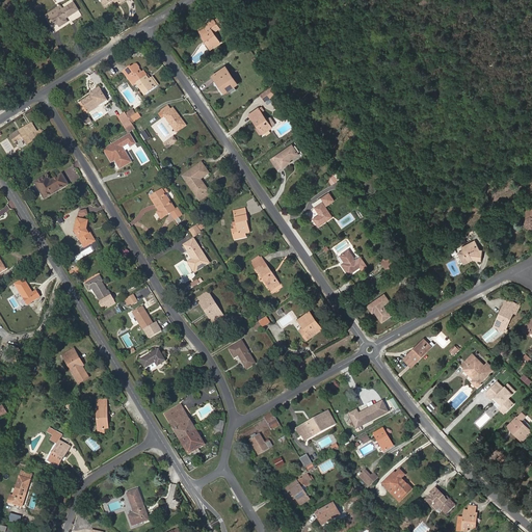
[(59,27),(68,22),(65,19),(78,10),(74,3),(52,16),(50,12),(45,16),(52,27),(58,24),(59,27)]
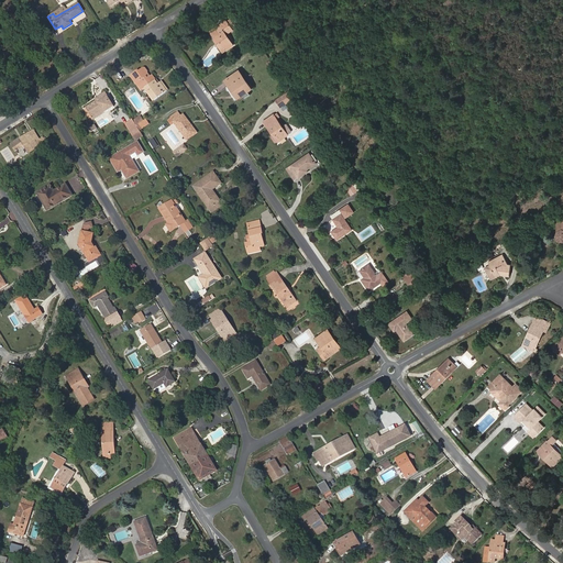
[(223,52),(233,45),(225,34),(232,30),(227,21),(220,25),(222,29),(212,34),(216,40),(219,44),(219,45),(223,52)]
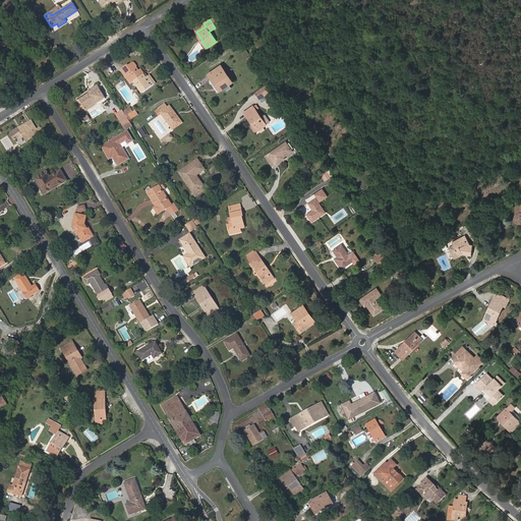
[(204,23),(195,30),(196,32),(206,26),(204,23)]
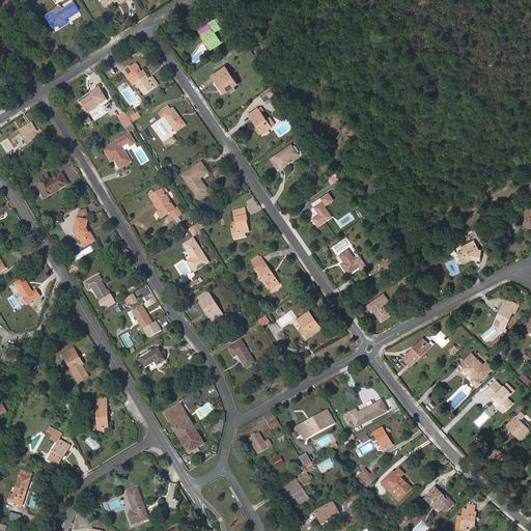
[(56,57),(62,54),(58,47),(52,51),(56,57)]
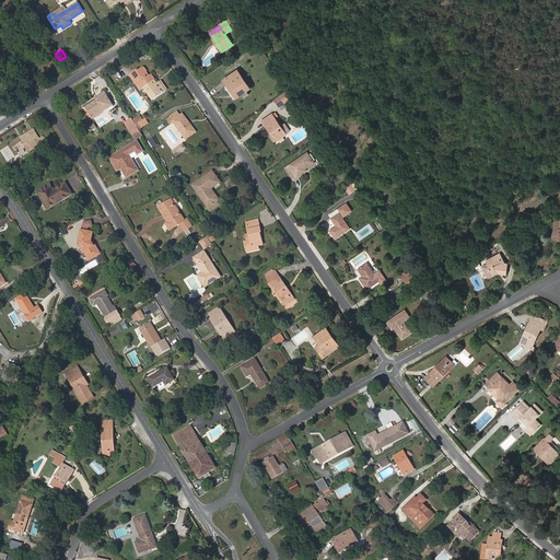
[(158,83),(154,80),(151,74),(149,76),(147,72),(147,71),(144,67),(143,67),(138,70),(137,69),(129,74),(136,83),(137,82),(142,89),(144,88),(148,92),(150,90),(155,98),(166,91),(160,81),(158,82),(158,83)]
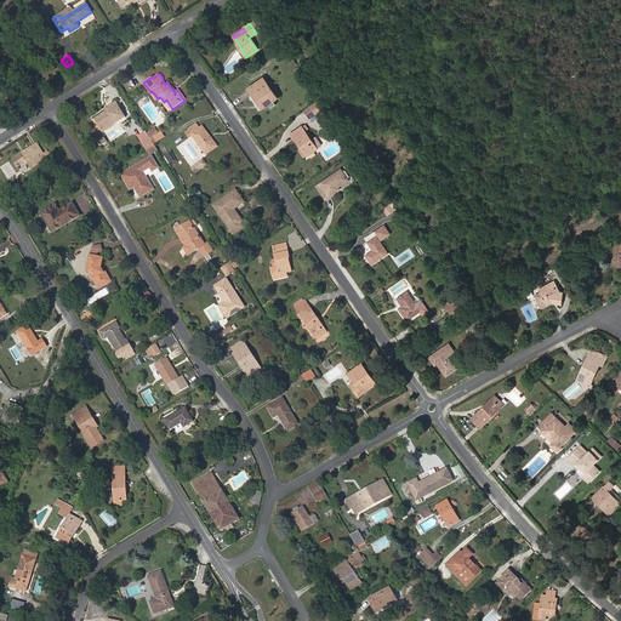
[(265,107),(277,98),(263,79),(249,89),(258,102),(260,101),(265,107)]
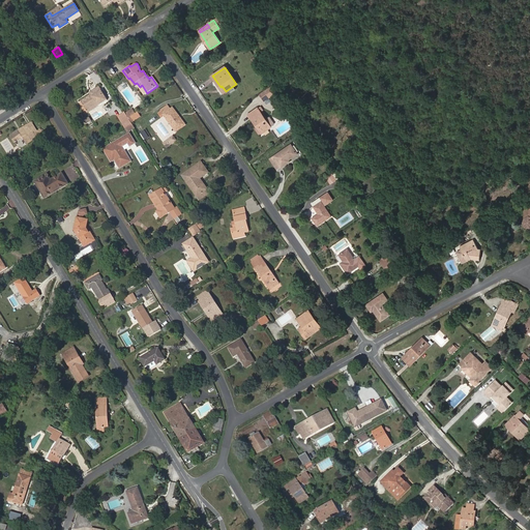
[(273,96),(280,92),(274,85),(268,89),(273,96)]
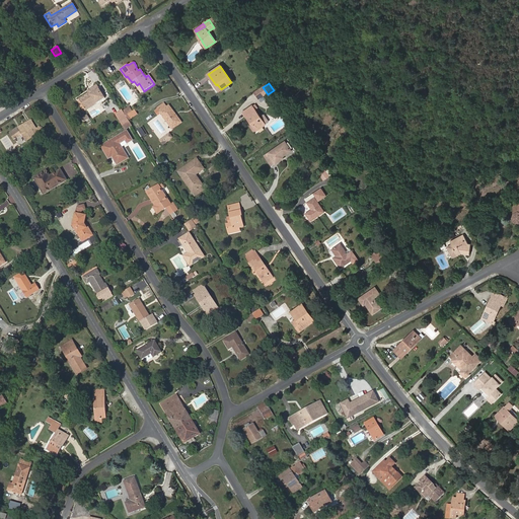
[(88,93),(79,99),(84,106),(93,100),(96,104),(105,98),(97,85),(89,90),(90,92),(88,93)]
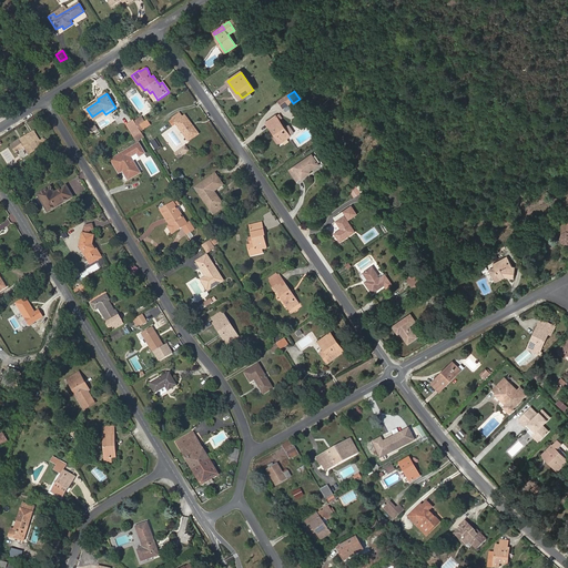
[(285,108),(293,103),(287,95),(281,100),(285,108)]
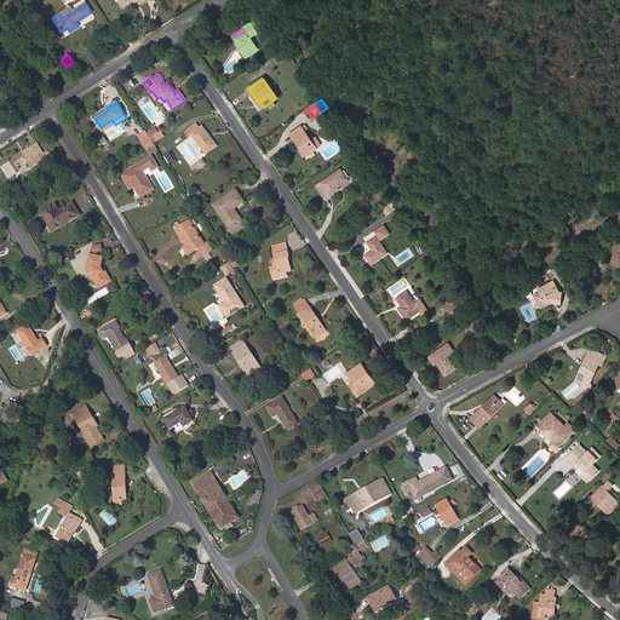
[(101,127),(103,132),(115,125),(112,120),(101,127)]
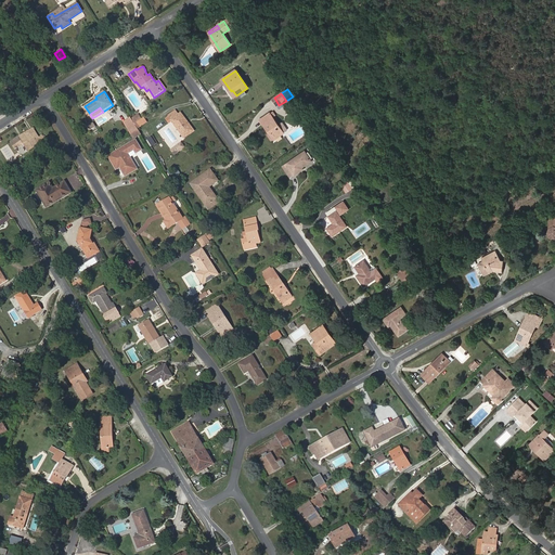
[(188,132),(192,129),(181,114),(178,115),(176,112),(169,115),(172,119),(171,119),(184,137),(189,133),(188,132)]
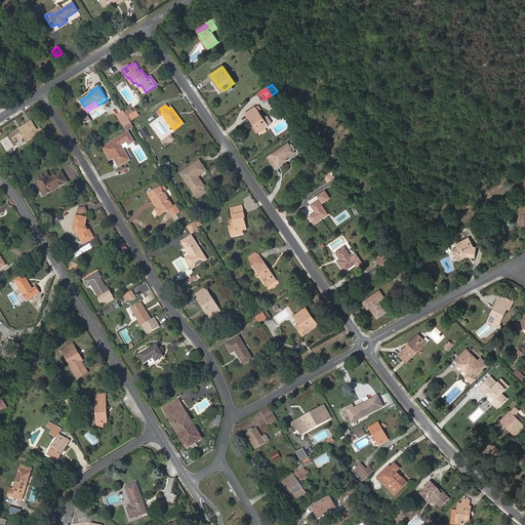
[(133,113),(129,108),(124,112),(127,117),(130,115),(133,113)]
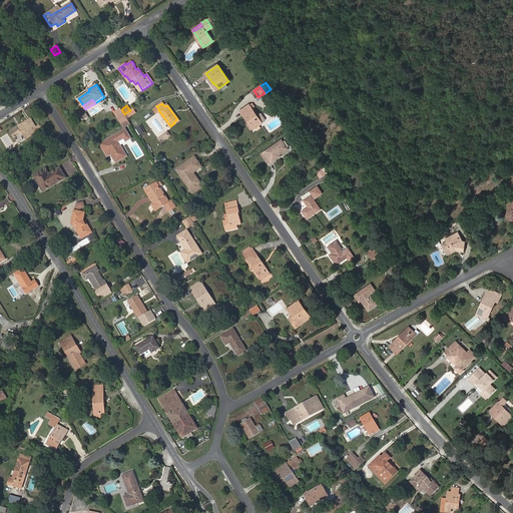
[(259,113),(257,115),(249,105),(240,110),(253,129),(263,123),(262,122),(265,121),(266,120),(261,113),(259,113)]
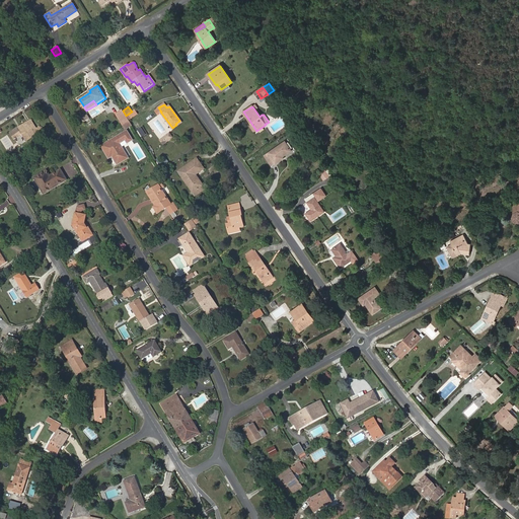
[(130,121),(129,121),(126,116),(123,110),(123,109),(116,114),(123,125),(125,125),(130,121)]
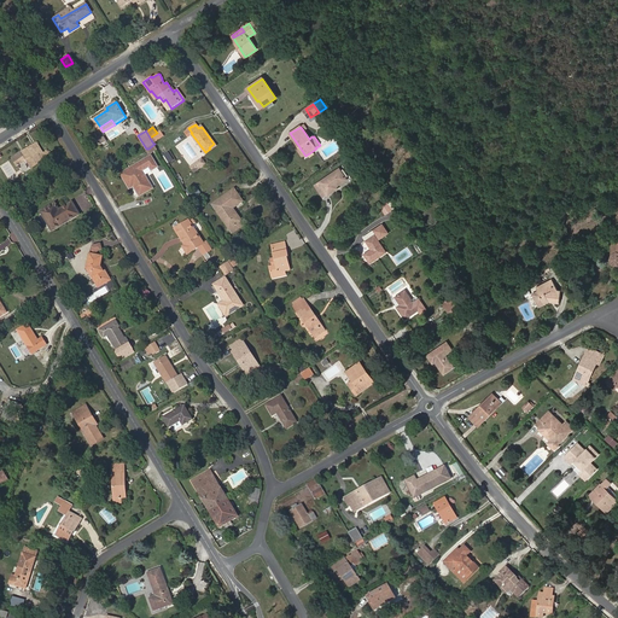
[(161,130),(157,133),(153,135),(157,140),(164,135),(161,130)]
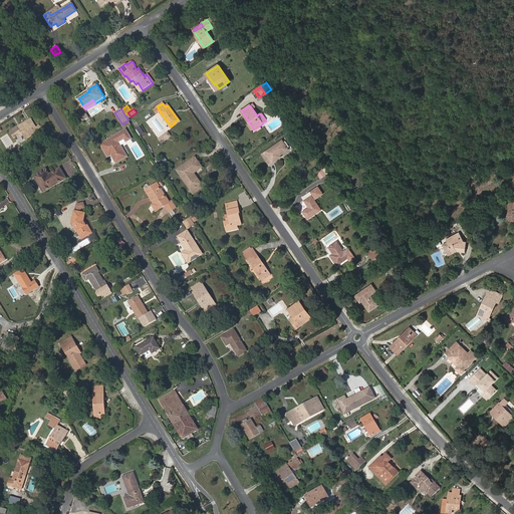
[(27,140),(39,132),(35,127),(30,119),(26,121),(27,122),(11,133),(14,138),(22,133),(27,140)]
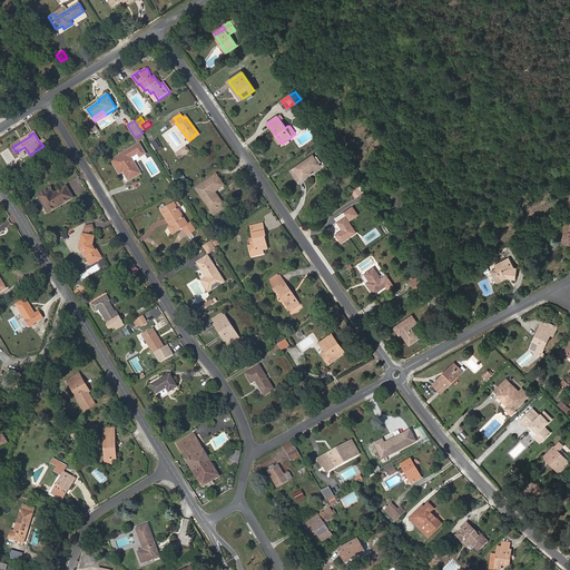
[(140,143),(146,139),(143,133),(137,137),(140,143)]
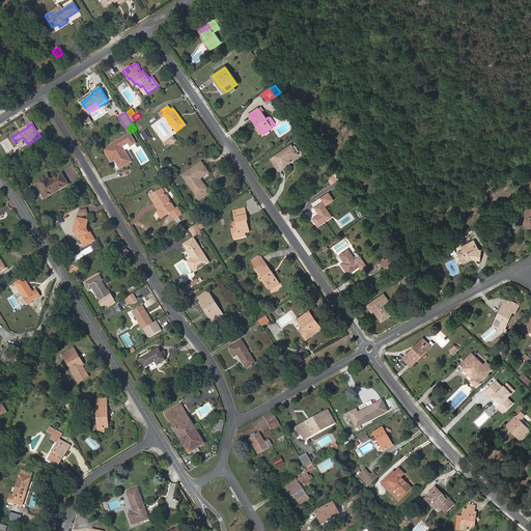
[(11,136),(11,137),(28,127),(27,126),(11,136)]
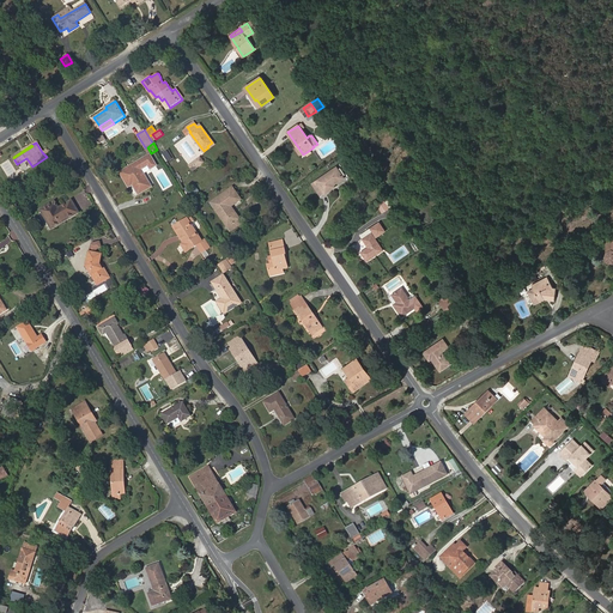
[(151,186),(141,169),(149,165),(151,169),(156,167),(150,156),(121,173),(128,187),(133,184),(139,193),(151,186)]
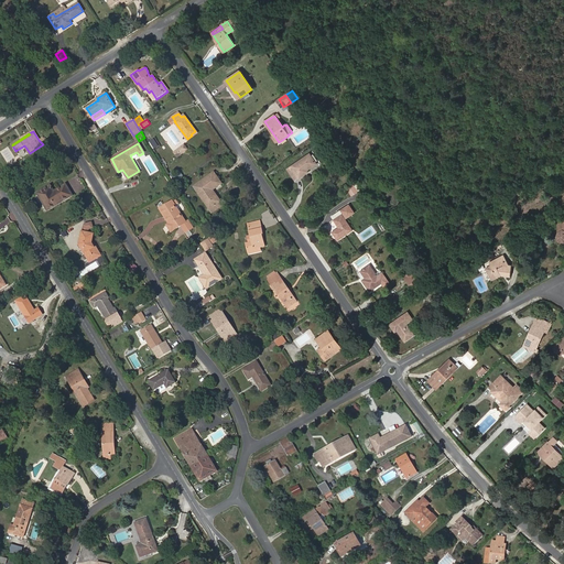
[(174,152),(179,156),(188,149),(185,144),(174,152)]
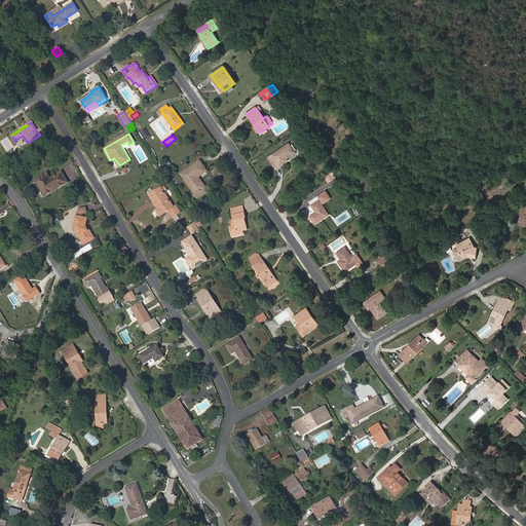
[(279,166),(288,160),(287,159),(295,153),(289,144),(268,158),(274,168),(279,165),(279,166)]
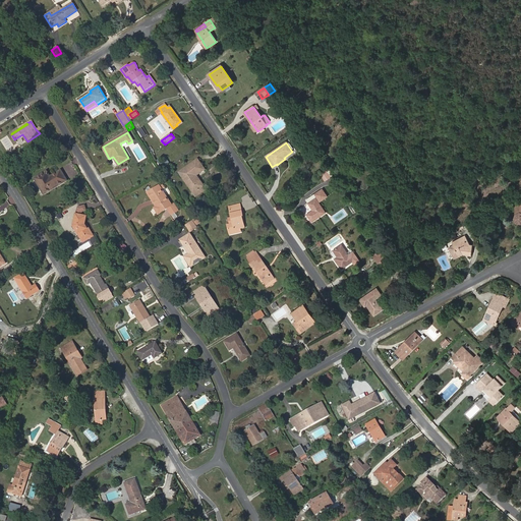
[(204,186),(196,176),(205,170),(197,160),(180,173),(193,192),(204,186)]
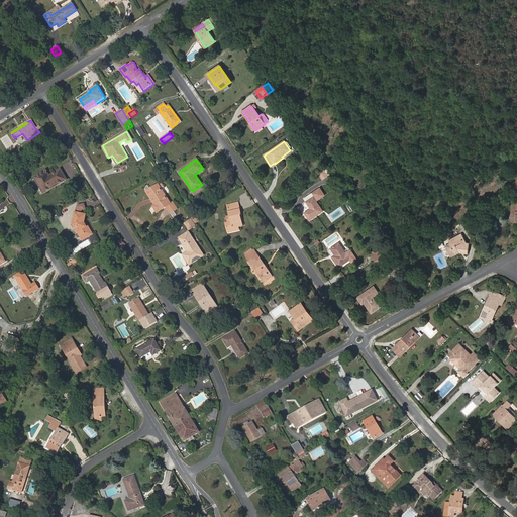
[(125,170),(127,174),(121,178),(124,183),(131,180),(129,176),(135,172),(132,166),(125,170)]
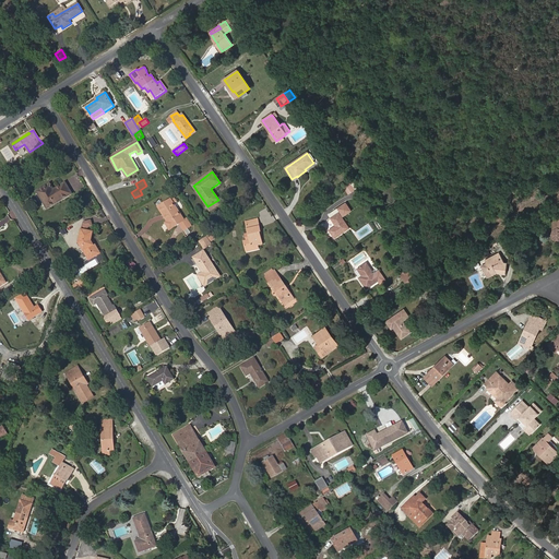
[(66,185),(56,191),(50,182),(36,192),(39,198),(42,197),(48,209),(72,193),(66,185)]
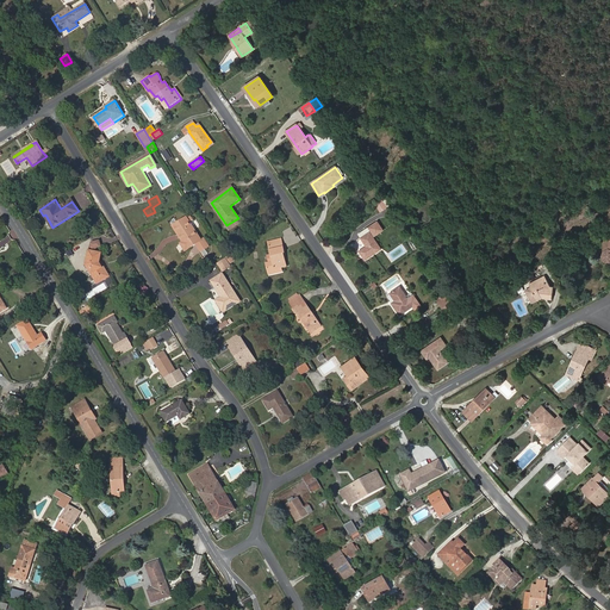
[(375,205),(380,212),(387,207),(384,201),(383,199),(375,205)]
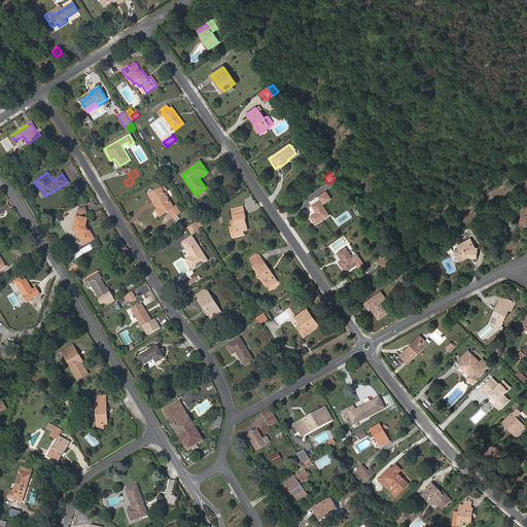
[(141,179),(138,175),(132,179),(134,183),(141,179)]
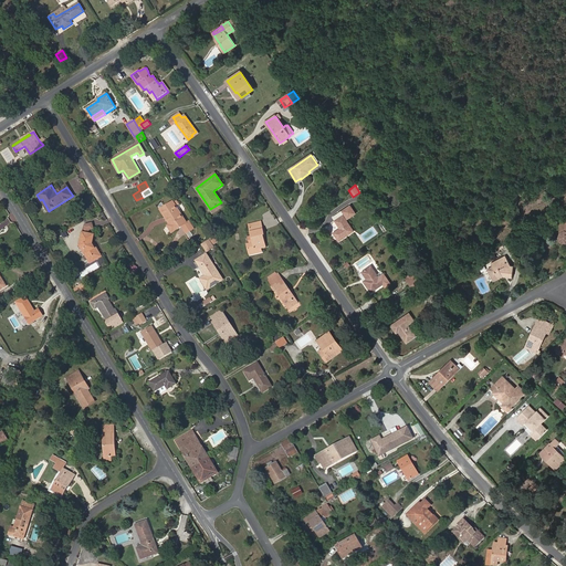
[(189,221),(186,223),(176,207),(179,205),(177,200),(161,210),(170,224),(168,226),(173,232),(180,227),(185,234),(194,229),(189,221)]
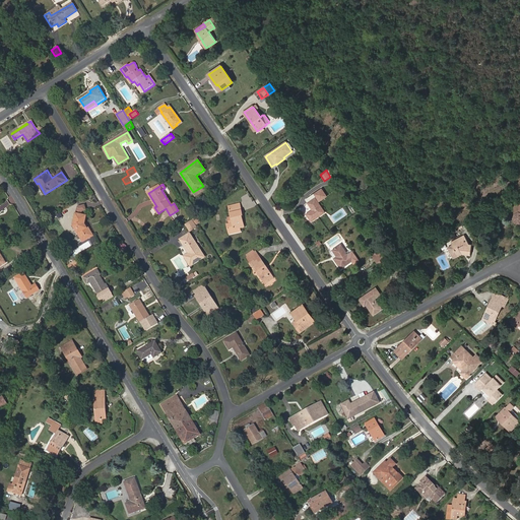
[(193,192),(196,196),(205,189),(203,186),(193,192)]
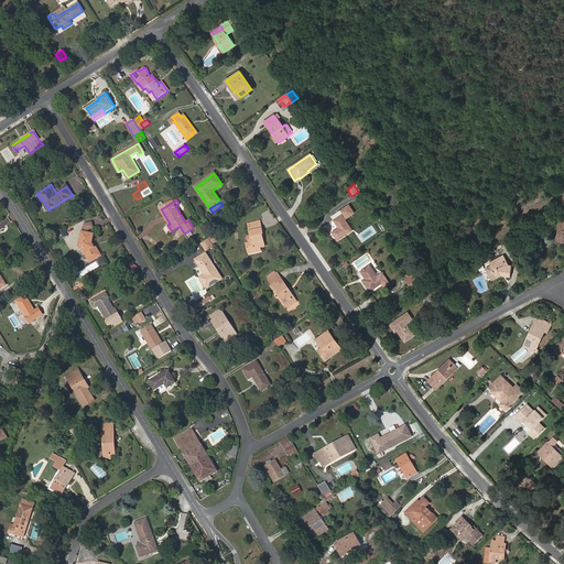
[(338,240),(353,230),(345,219),(354,213),(349,205),(339,212),(342,215),(334,220),(338,228),(332,232),(338,240)]
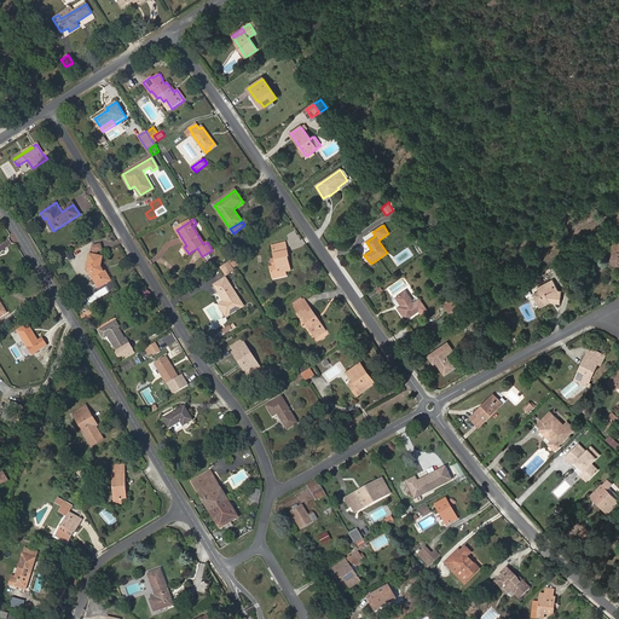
[(103,273),(100,270),(102,265),(103,258),(97,256),(98,252),(102,250),(100,246),(93,247),(88,268),(99,289),(111,281),(105,271),(103,273)]
